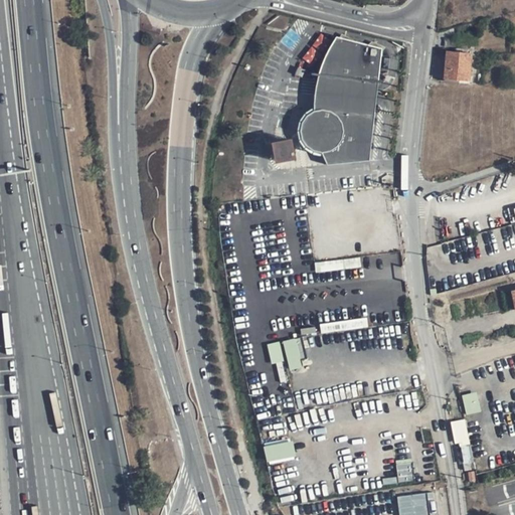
[(319,54),(332,40),(325,33),(305,55),(311,60),(318,53),(319,54)]
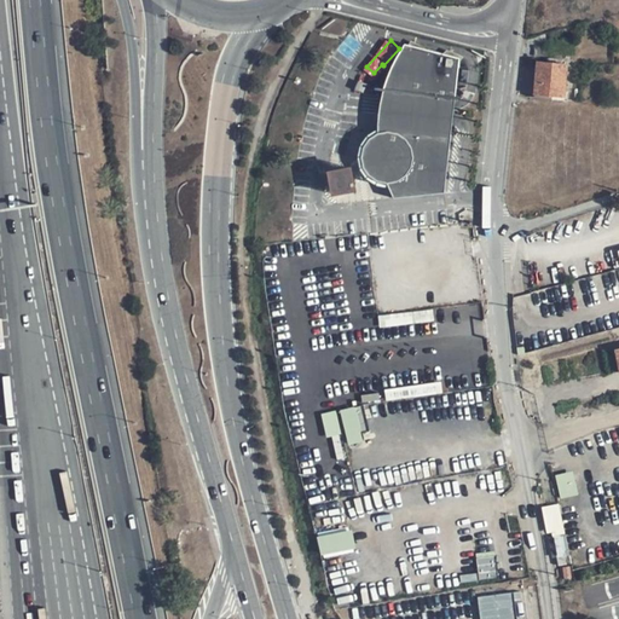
[(375,94),(380,94),(453,100),(457,63),(403,51),(398,57),(391,68),(387,75),(381,92),(375,92),(375,94)]
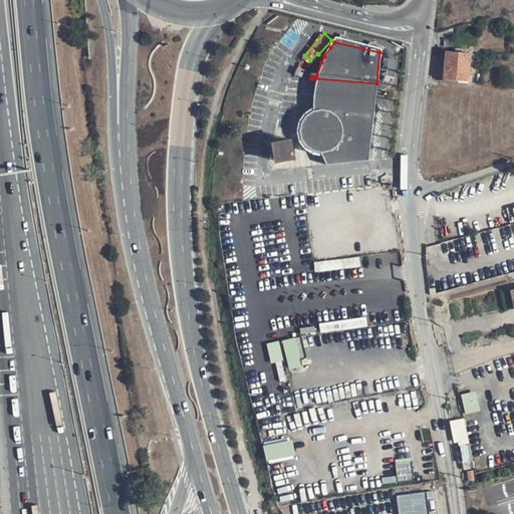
[(447,51),(444,78),(469,80),(471,49),(456,48),(455,52),(447,51)]
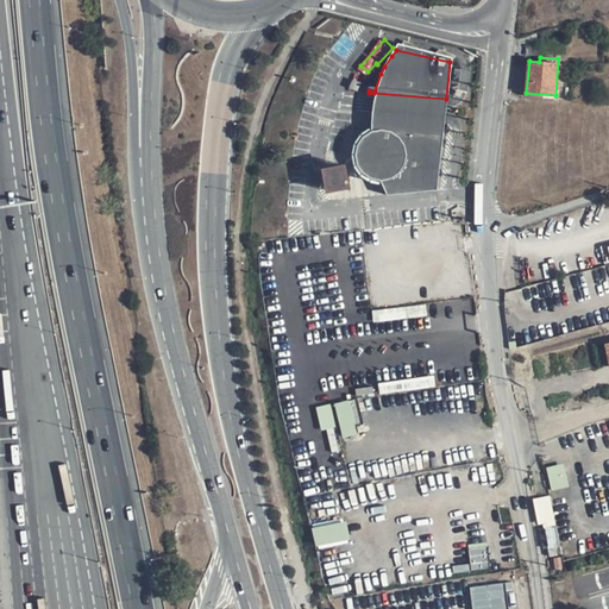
[(446,99),(374,93),(374,119),(444,124),(446,99)]
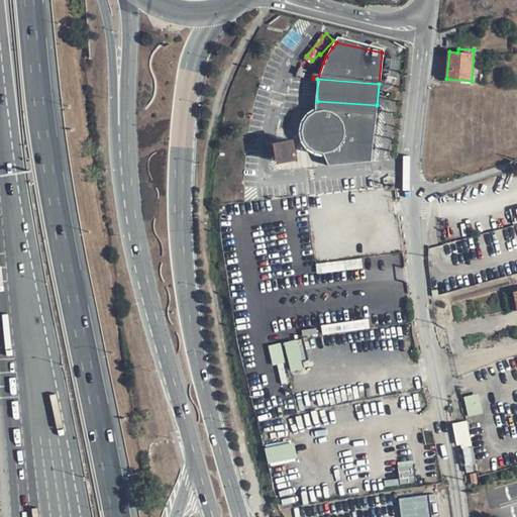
[(377,105),(317,101),(317,115),(315,117),(312,121),(309,125),(308,131),(308,137),(310,143),(314,149),(320,153),(325,156),(328,171),(371,164),(377,105)]
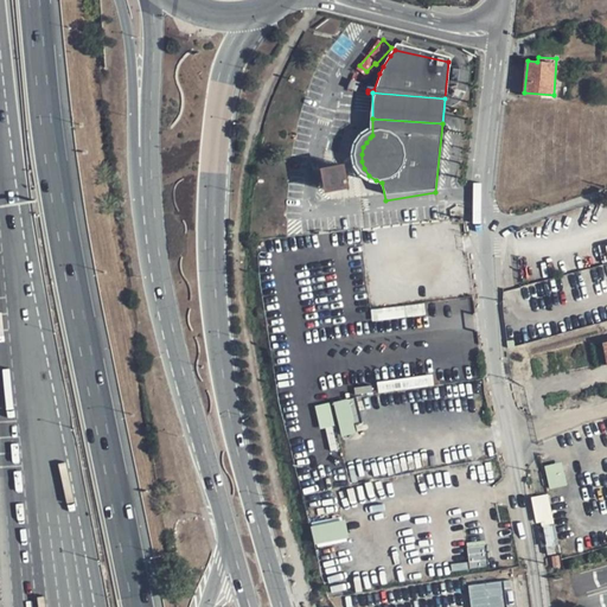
[(346,157),(321,161),(325,185),(351,180),(346,157)]
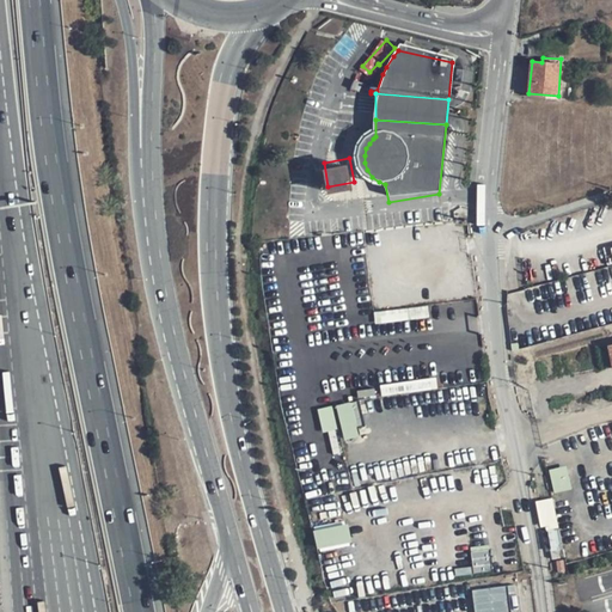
[(319,408),(324,430),(343,426),(346,436),(368,430),(361,398),(319,408)]
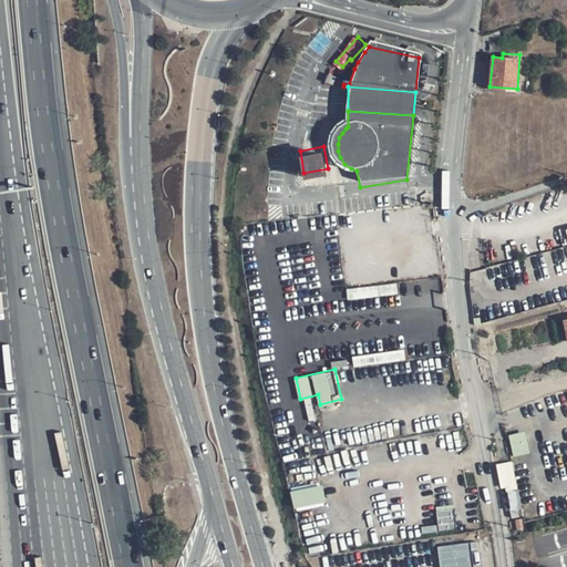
[(514,455),(531,452),(527,431),(511,434),(514,455)]
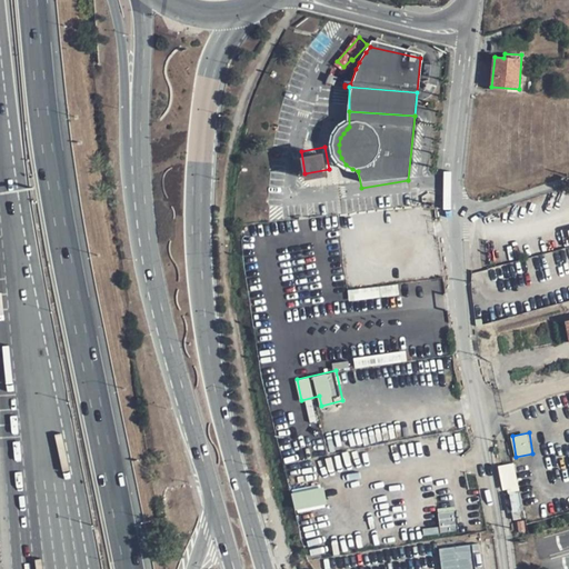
[(500,465),(505,490),(519,488),(516,462),(500,465)]
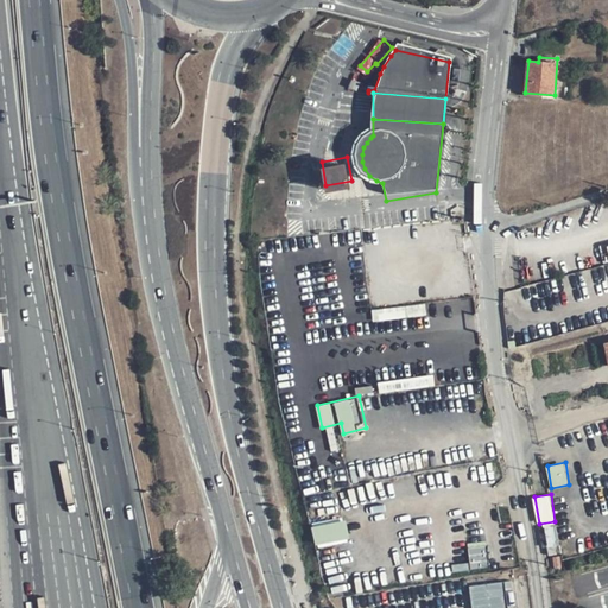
[(317,545),(350,537),(347,519),(312,527),(317,545)]
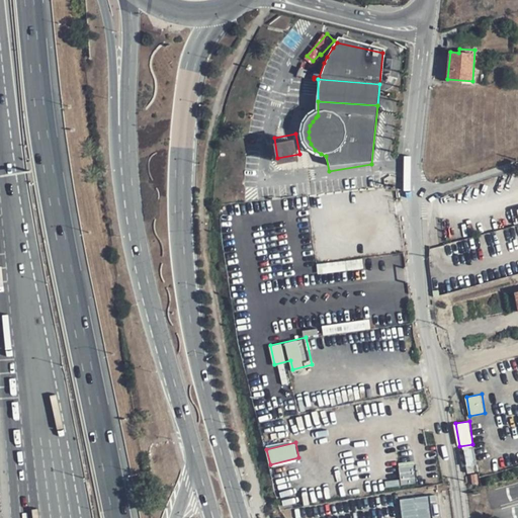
[(176,459),(165,462),(168,476),(180,472),(176,459)]
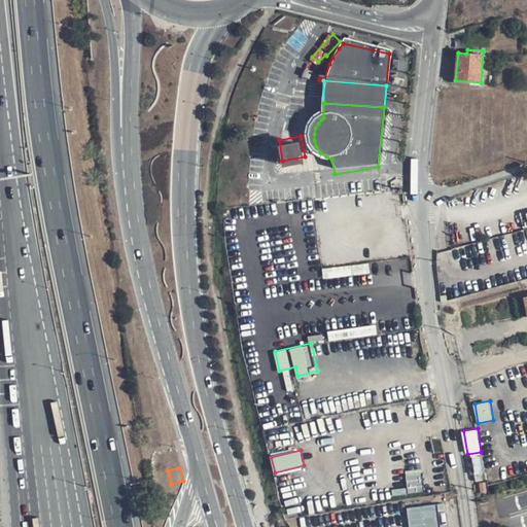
[(408,473),(410,491),(425,490),(423,472),(408,473)]
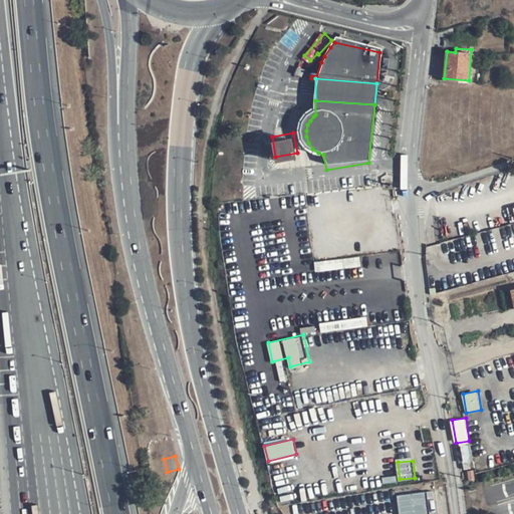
[(399,494),(401,513),(414,513),(435,512),(433,491),(399,494)]
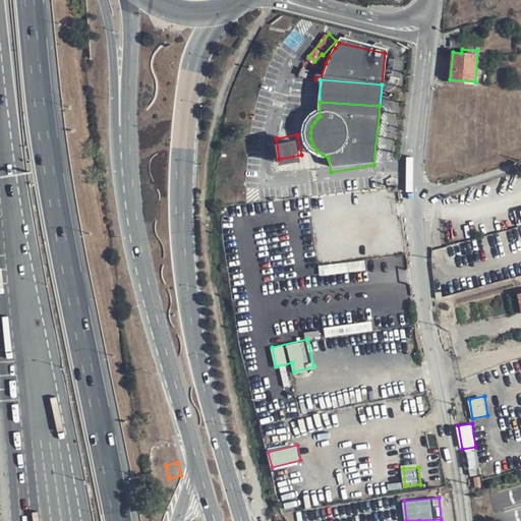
All buildings are outlined.
